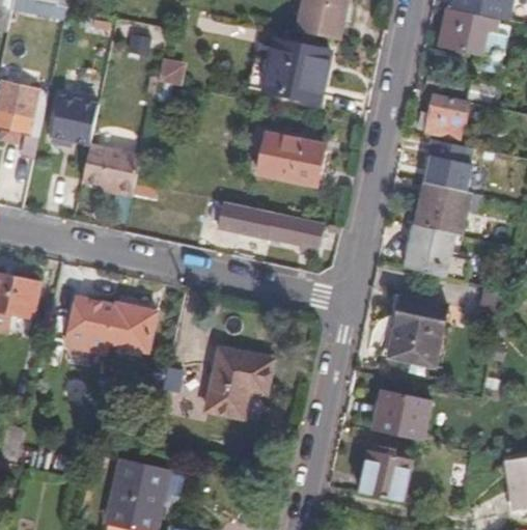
[(0,0),(0,28),(9,30),(14,8),(16,0),(0,0)]
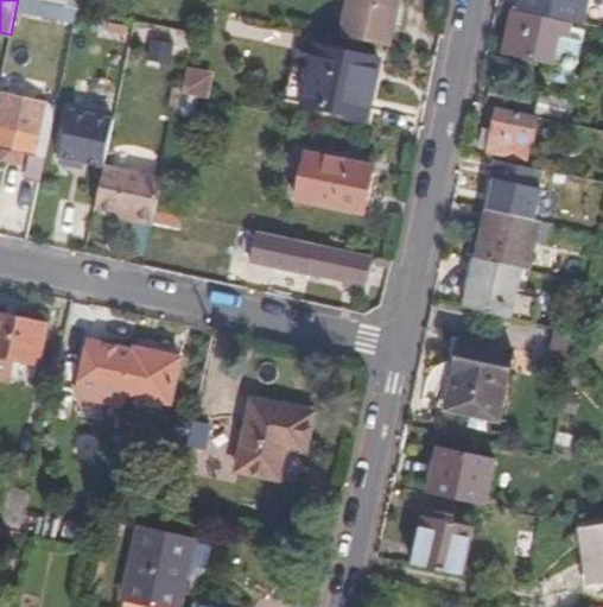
[(74,21),(77,7),(67,5),(40,0),(18,0),(16,10),(74,21)]
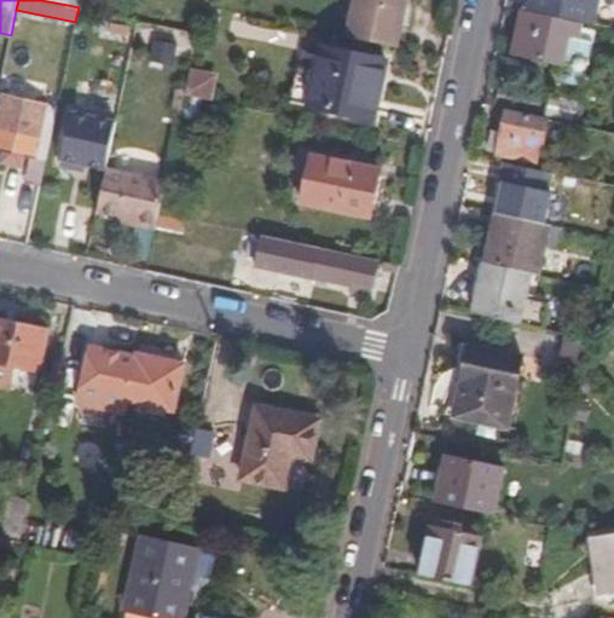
[(79,7),(86,10),(88,0),(68,0),(68,5),(79,7)]
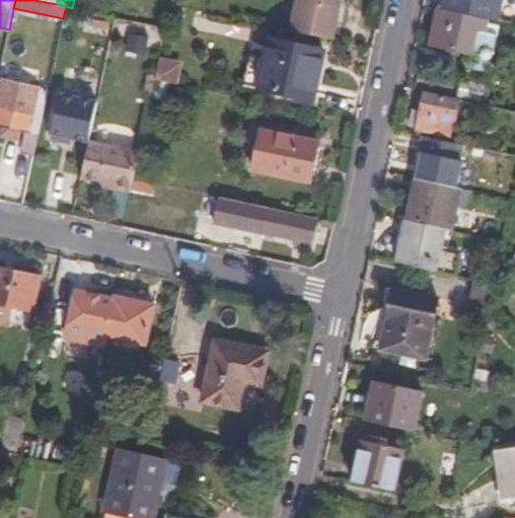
[(296,0),(290,30),(333,40),(341,4),(341,0),(296,0)]
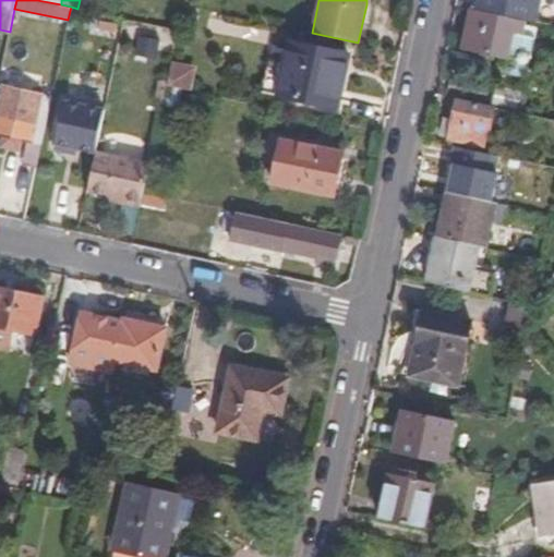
[(471,0),(470,8),(531,21),(536,0),(471,0)]
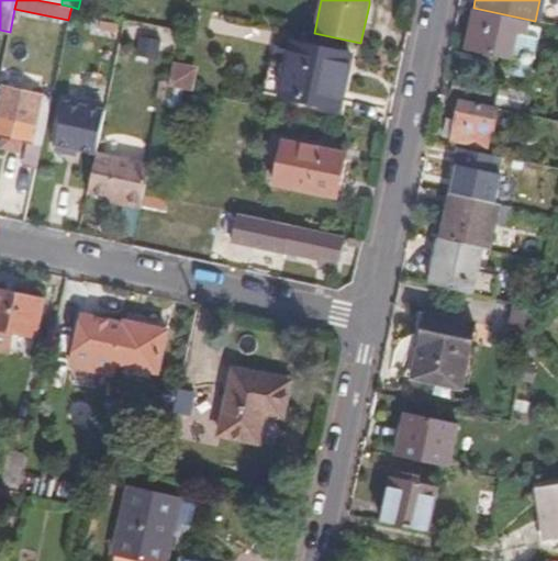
[(506,55),(526,59),(527,59),(533,35),(519,32),(521,22),(467,10),(464,26),(459,45),(506,55)]
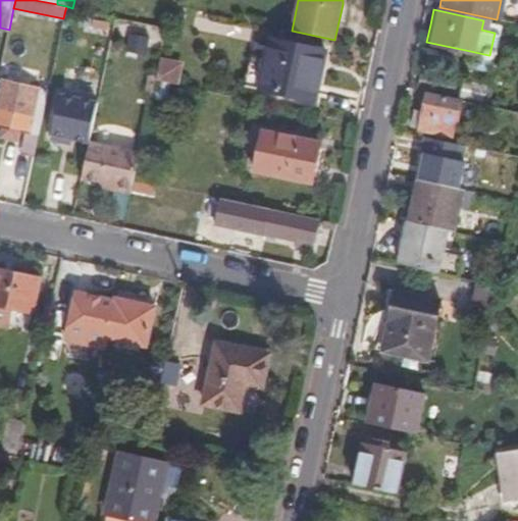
[(144,56),(148,39),(127,34),(123,52),(144,56)]
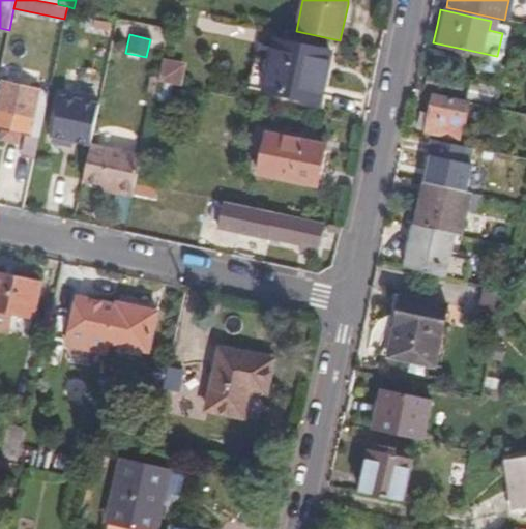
[(276,40),(265,91),(321,103),(326,78),(332,52),(276,40)]
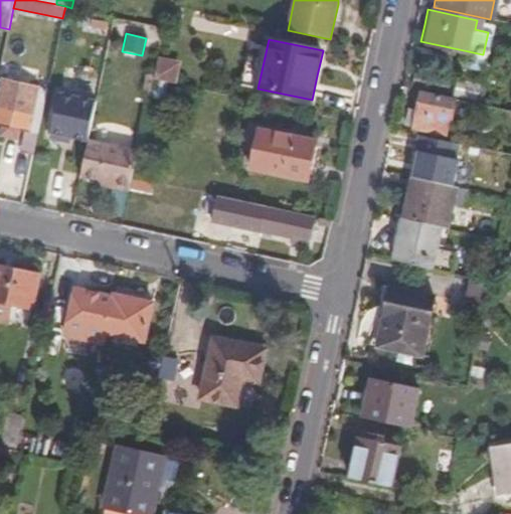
[(478,69),(482,54),(464,50),(461,65),(478,69)]
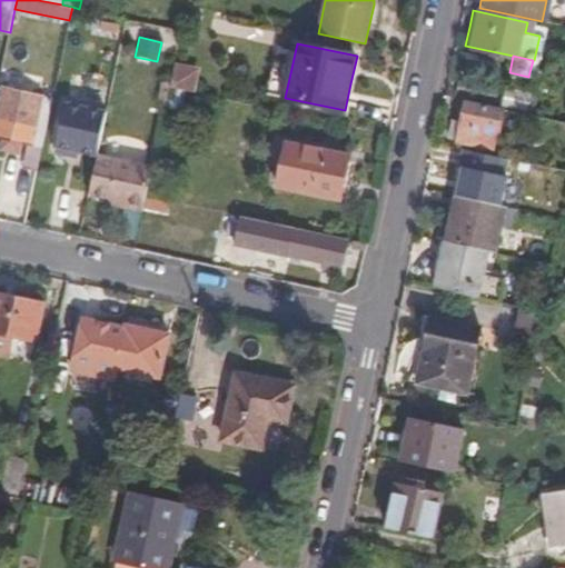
[(170,85),(190,88),(192,80),(172,76),(170,85)]
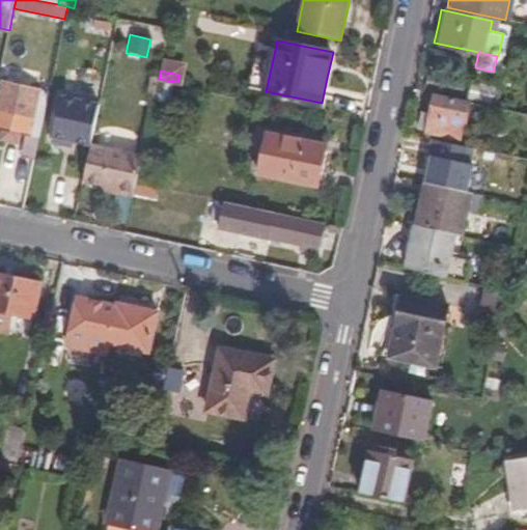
[(155,91),(158,75),(150,73),(146,89),(155,91)]
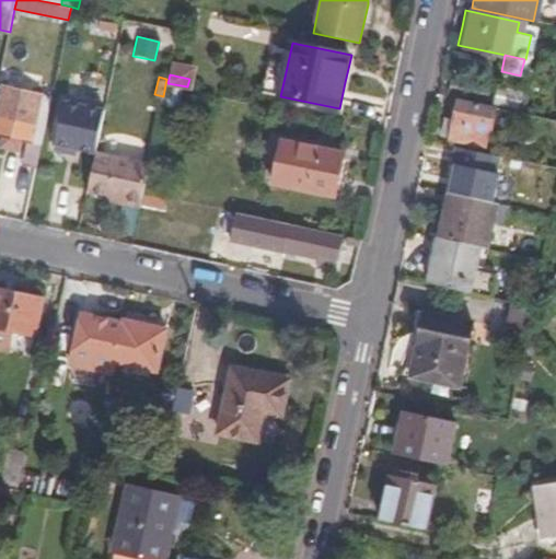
[(454,82),(451,96),(483,103),(486,90),(454,82)]
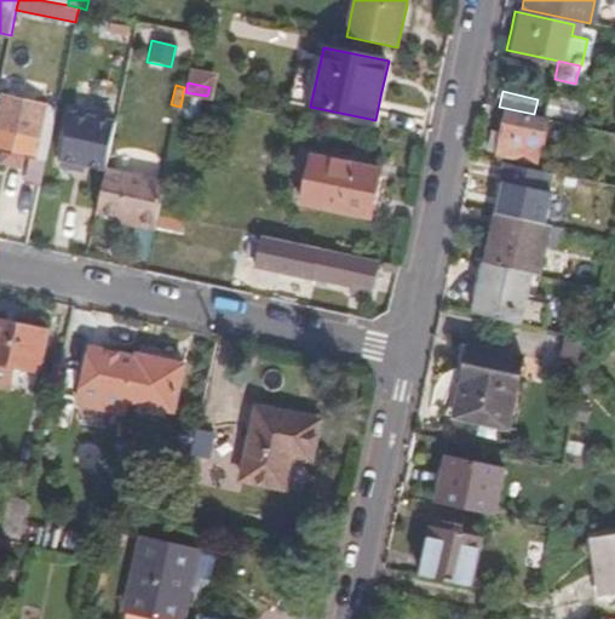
[(28,154),(42,158),(55,108),(0,95),(0,148),(3,149),(21,153),(28,154)]
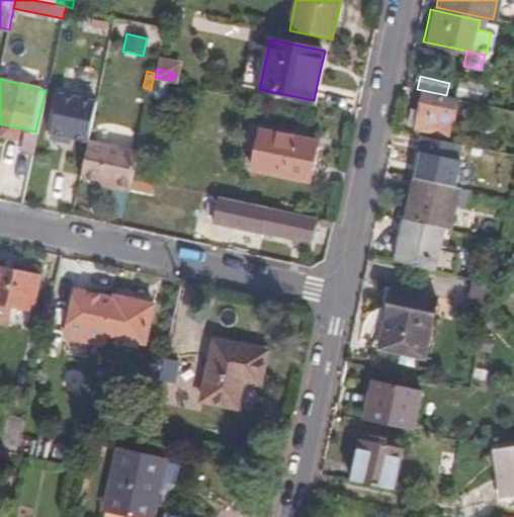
[(481,103),(484,89),(458,83),(454,97),(481,103)]
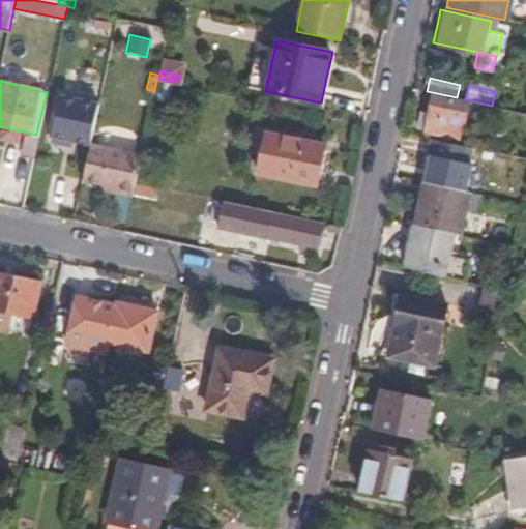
[(80,144),(88,145),(97,104),(58,95),(49,137),(69,141),(80,144)]
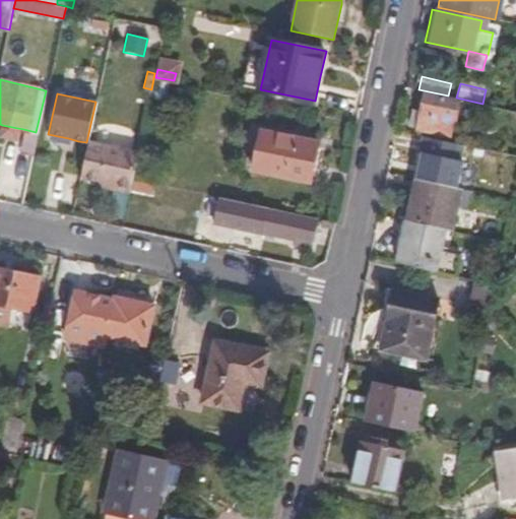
[(471,125),(476,105),(453,101),(452,103),(417,95),(415,107),(413,116),(406,115),(404,127),(443,135),(446,122),(450,123),(450,121),(471,125)]
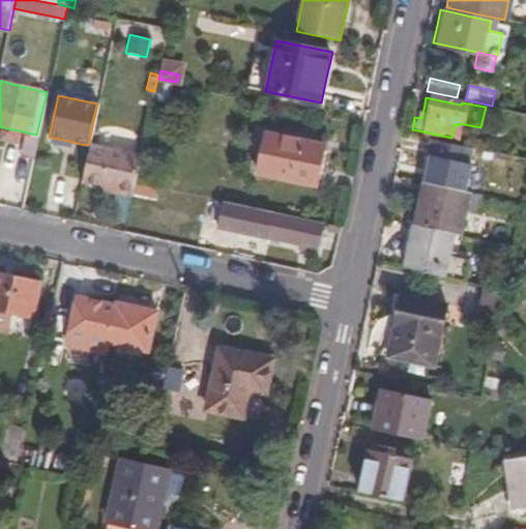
[(0,136),(16,140),(18,130),(2,127),(0,136)]
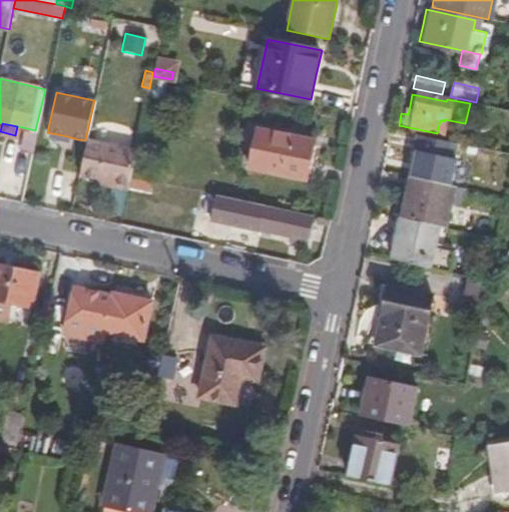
[(18,149),(31,152),(35,130),(23,127),(18,149)]
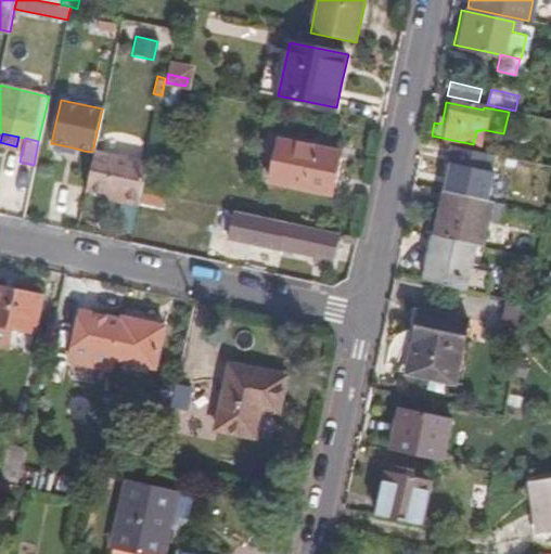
[(338,151),(279,138),(270,179),(331,192),(335,170),(338,151)]
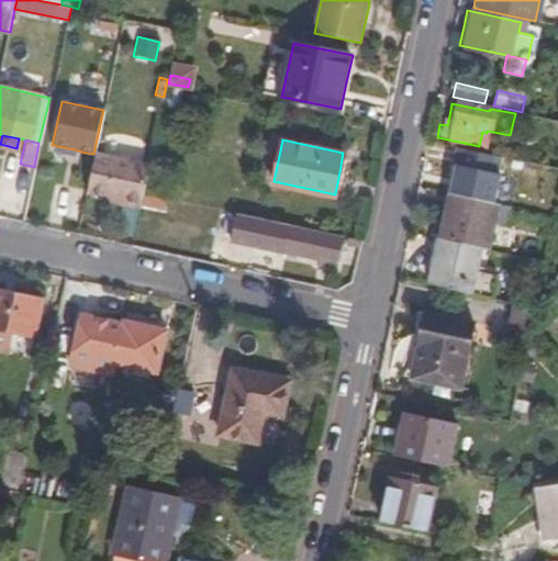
[(73,156),(74,149),(52,145),(49,150),(73,156)]
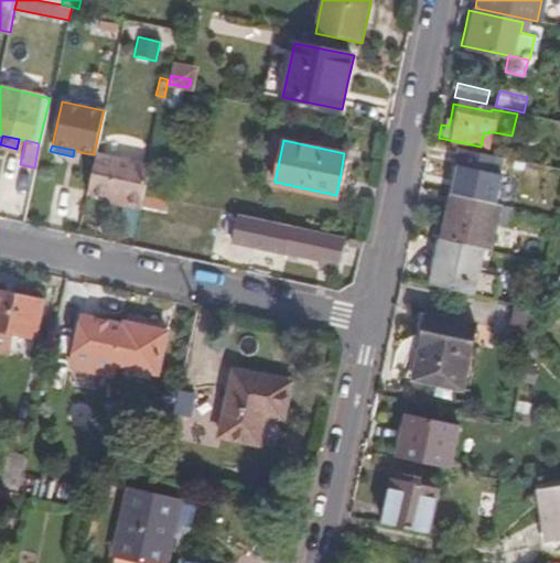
[(139,210),(149,168),(94,154),(85,193),(121,202),(120,207),(139,210)]
